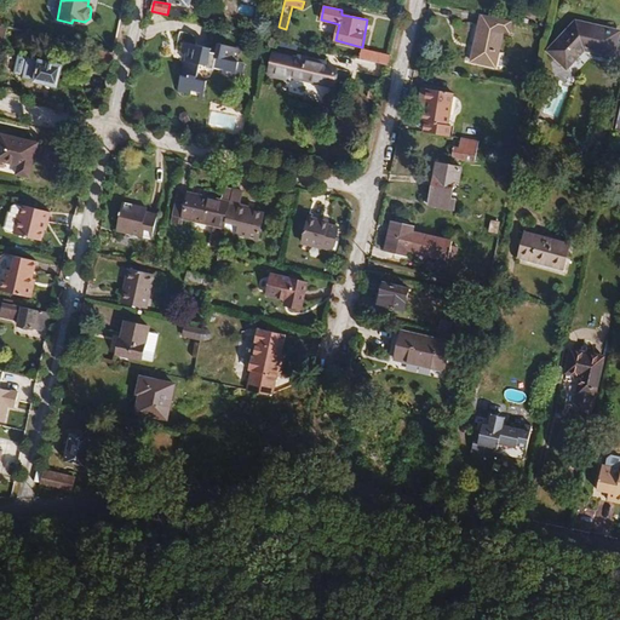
[(495,67),(504,32),(510,33),(512,22),(481,15),(471,62),(495,67)]
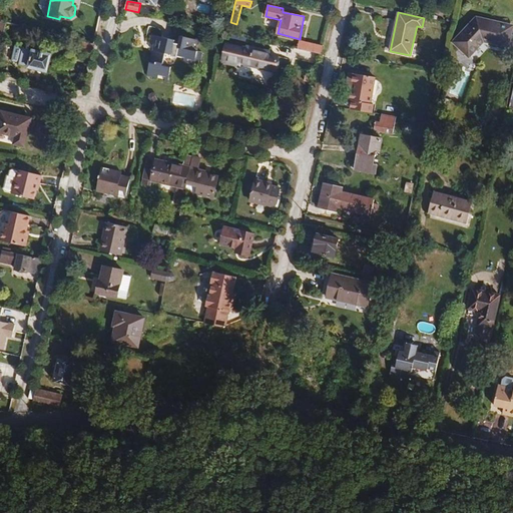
[(512,25),(477,17),(453,42),(469,57),(484,42),(508,47),(512,27),(512,25)]
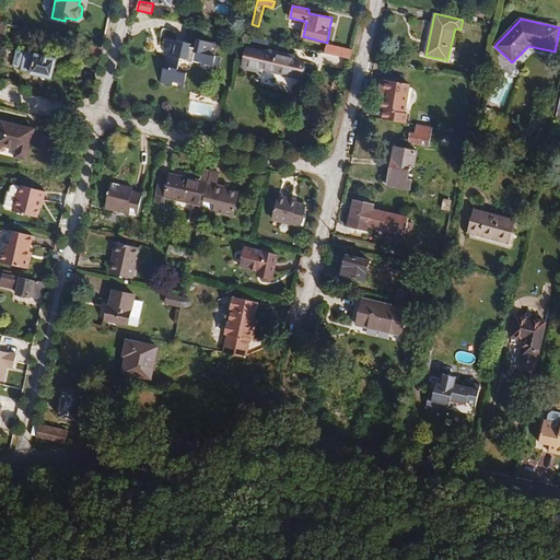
[(179,89),(183,90),(186,74),(177,72),(181,59),(187,60),(186,61),(193,63),(193,61),(201,63),(200,69),(212,71),(219,45),(197,39),(195,48),(190,47),(190,44),(165,38),(163,48),(168,49),(161,83),(172,85),(173,82),(179,84),(179,89)]
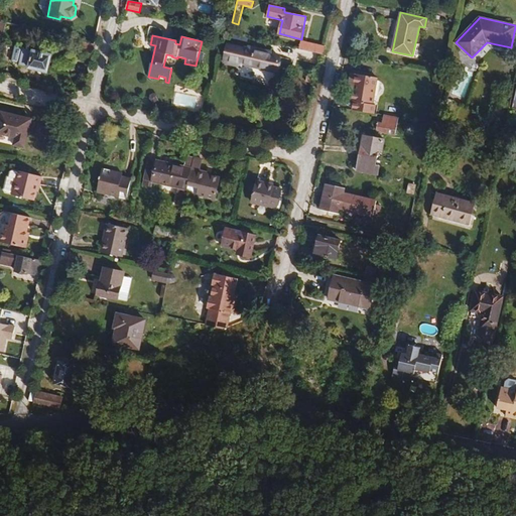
[(90,54),(93,43),(79,39),(76,51),(90,54)]
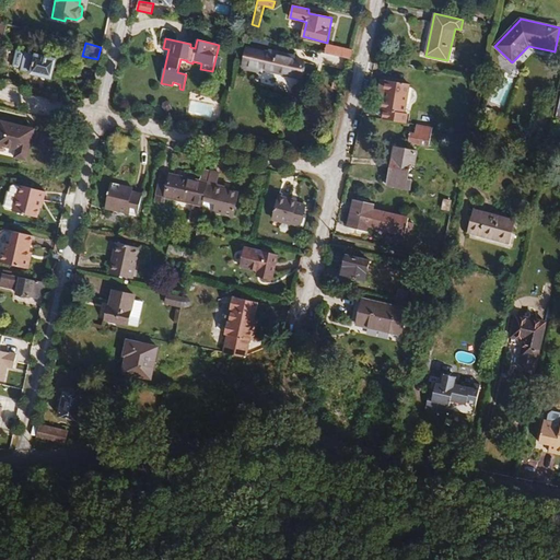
[(351,59),(352,51),(327,45),(325,54),(351,59)]
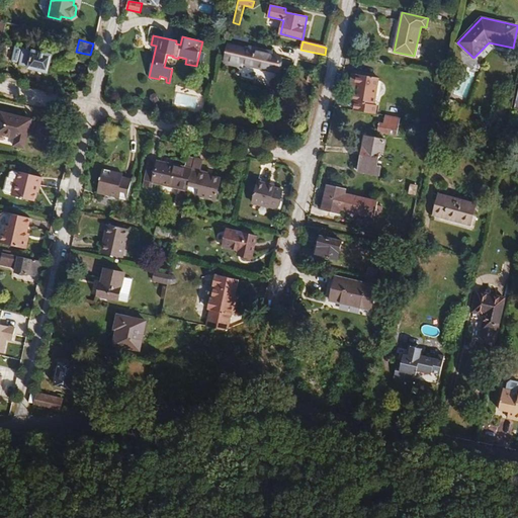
[(228,45),(224,64),(242,68),(243,64),(278,71),(281,57),(272,55),(273,53),(247,47),(247,49),(228,45)]
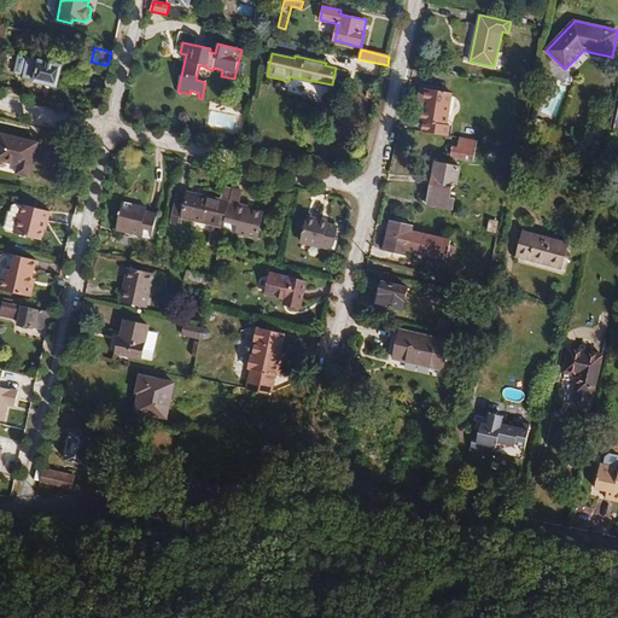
[(18,57),(15,74),(24,76),(23,79),(57,87),(62,66),(18,57)]
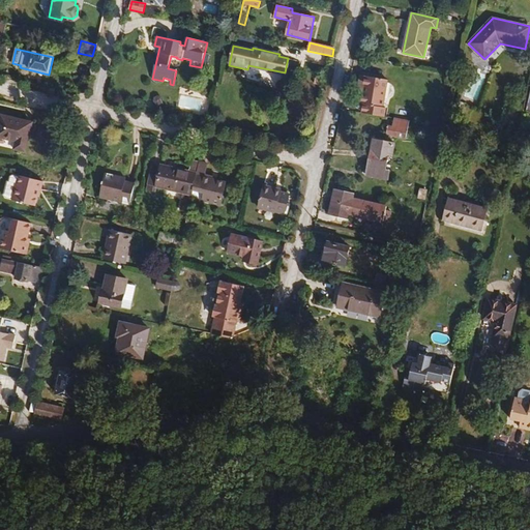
[(383,108),(388,80),(361,76),(359,86),(364,87),(363,92),(361,105),(363,106),(362,113),(362,114),(384,117),(386,109),(383,108)]
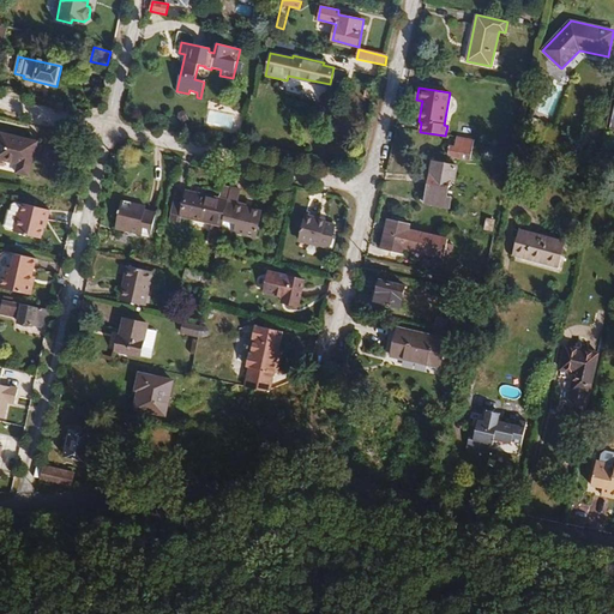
[(232,128),(235,115),(214,110),(211,124),(232,128)]
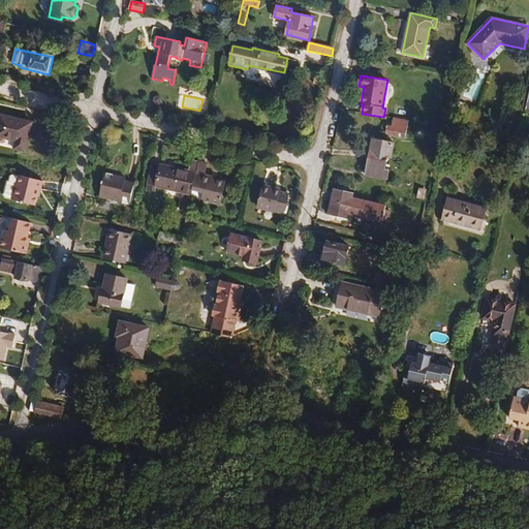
[(1,115),(0,120),(0,137),(16,142),(12,149),(26,153),(33,122),(1,115)]
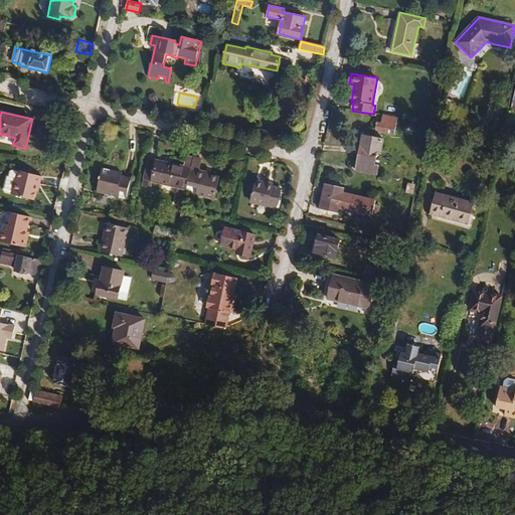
[(397,124),(398,118),(382,115),(381,120),(397,124)]
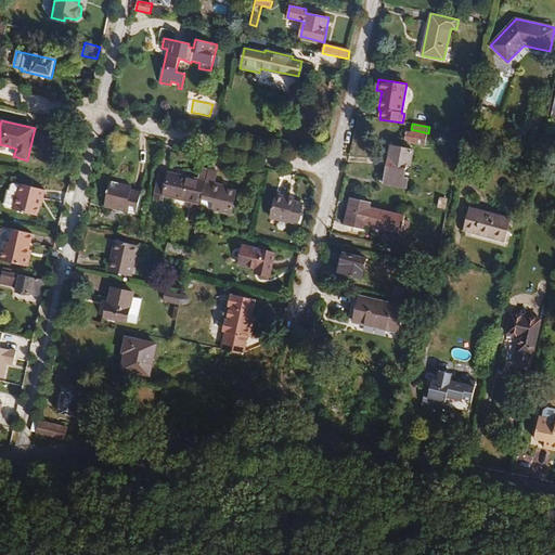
[(426,146),(428,133),(411,129),(410,131),(407,130),(403,142),(426,146)]
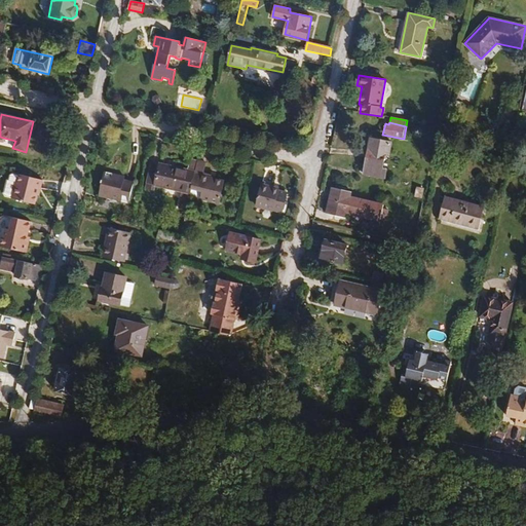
[(370,140),(364,175),(385,179),(386,171),(382,170),(385,154),(389,155),(391,143),(370,140)]
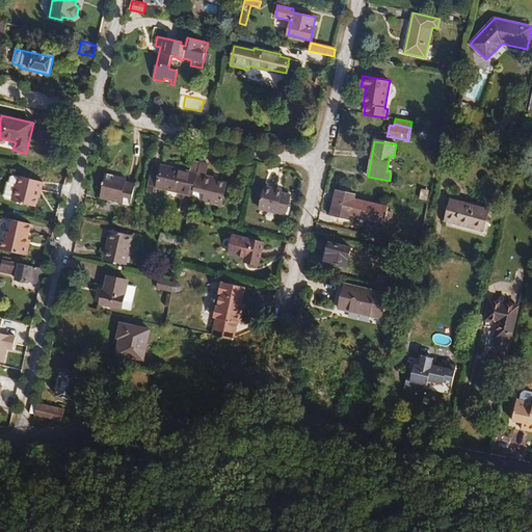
[(192,191),(200,162),(191,160),(188,171),(161,165),(160,166),(153,164),(148,186),(157,188),(175,192),(183,194),(192,195),(192,191)]
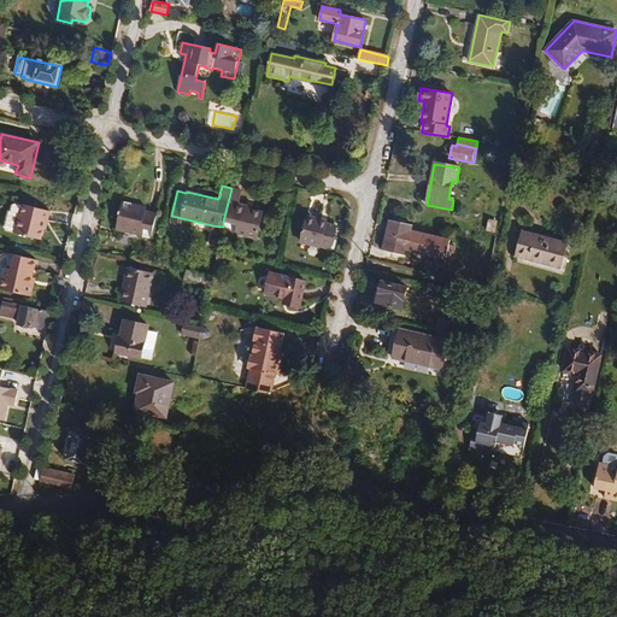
[(258,239),(264,212),(238,206),(241,191),(231,188),(223,222),(238,225),(236,234),(258,239)]
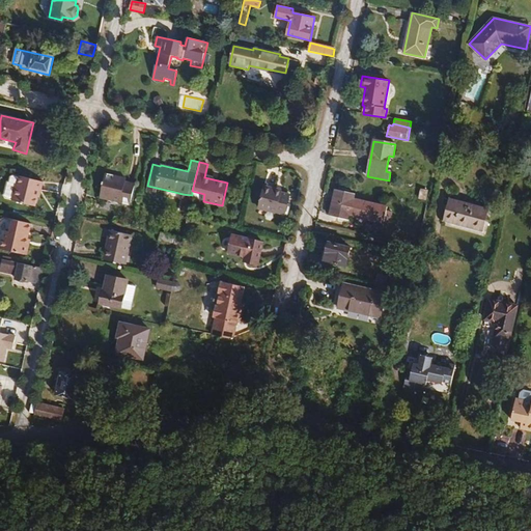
[(106,174),(100,198),(130,205),(135,184),(126,182),(127,178),(106,174)]
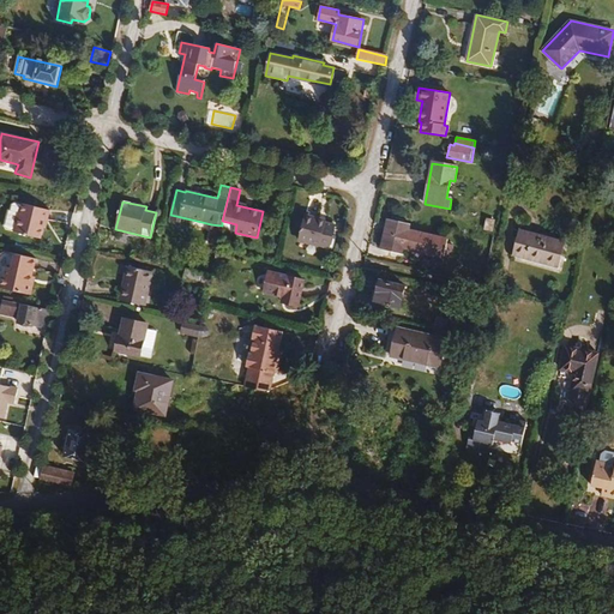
[(5,226),(7,229),(14,230),(14,233),(41,239),(44,228),(47,228),(50,211),(24,205),(23,206),(14,204),(12,206),(11,211),(8,211),(5,226)]
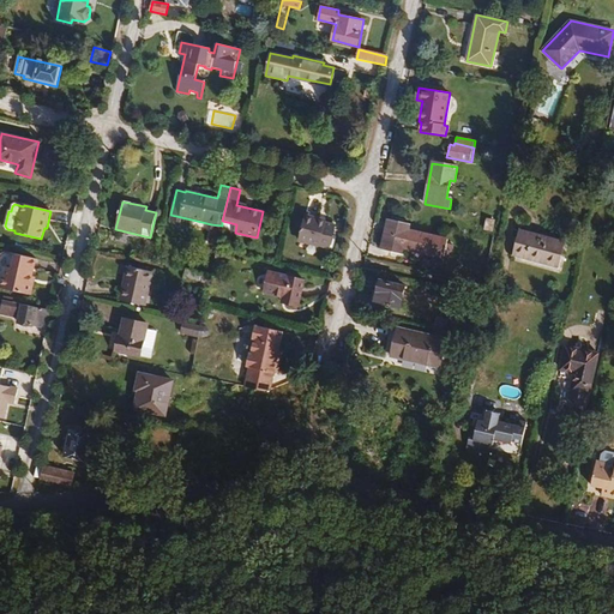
[(305,215),(299,242),(329,250),(335,226),(325,223),(325,220),(305,215)]
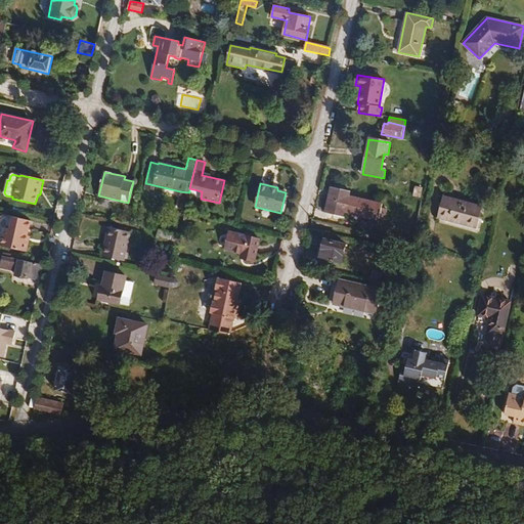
[(382,208),(383,205),(349,197),(350,191),(332,187),(325,213),(344,217),(345,212),(345,210),(355,212),(355,214),(379,220),(380,217),(382,208)]
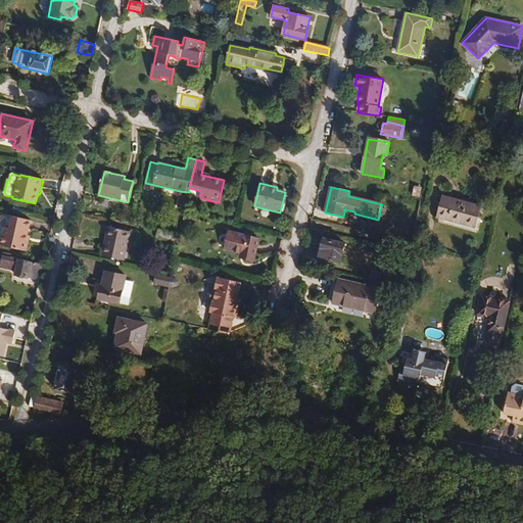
[(200,198),(201,191),(189,188),(189,192),(188,195),(200,198)]
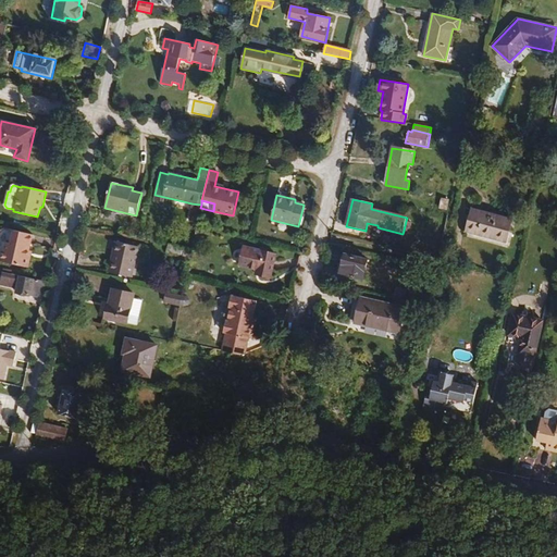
[(190,211),(192,203),(183,201),(181,208),(190,211)]
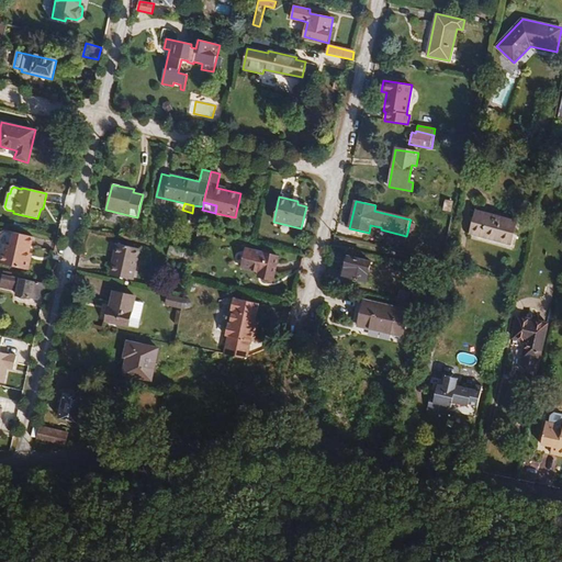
[(202,210),(203,206),(193,205),(192,213),(190,224),(199,226),(202,210)]
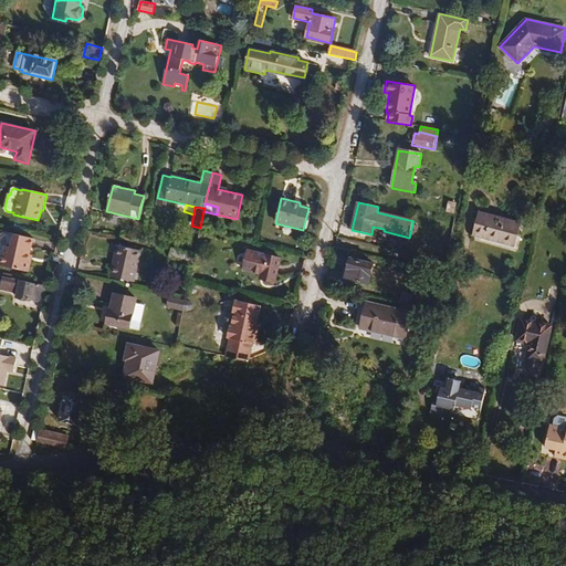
[(481,212),(475,236),(514,243),(515,238),(512,237),(516,220),(481,212)]
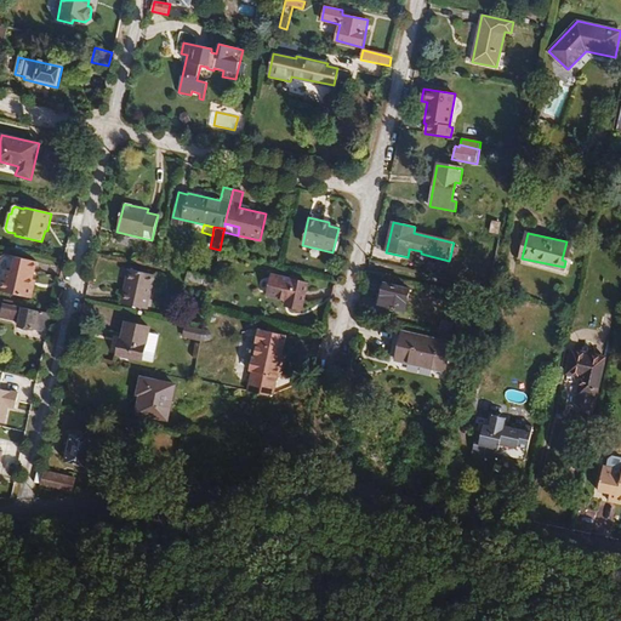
[(5,271),(0,292),(32,298),(35,280),(33,280),(36,262),(15,257),(11,272),(5,271)]
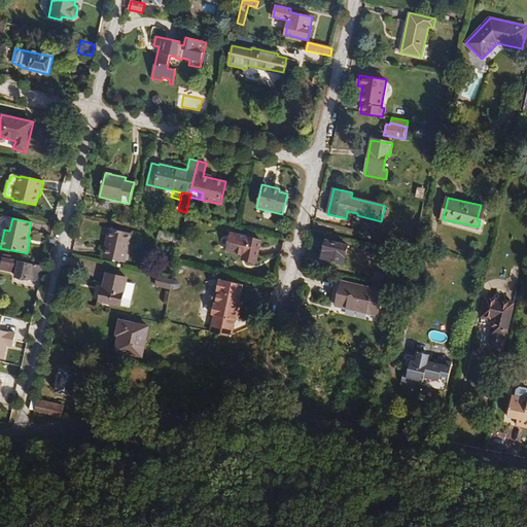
[(109,229),(102,257),(125,262),(131,234),(109,229)]
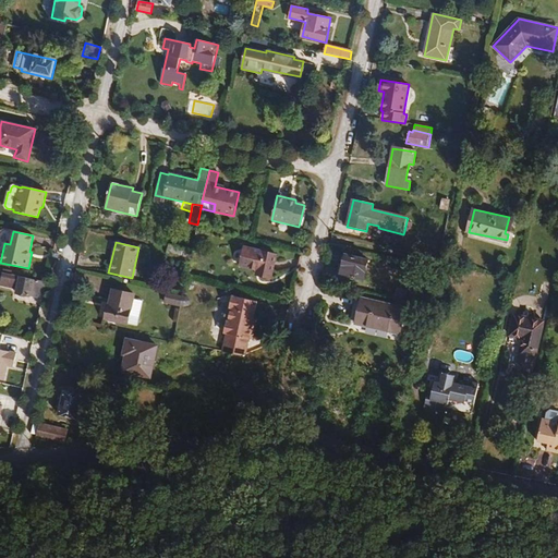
[(182,258),(184,250),(169,246),(167,255),(182,258)]
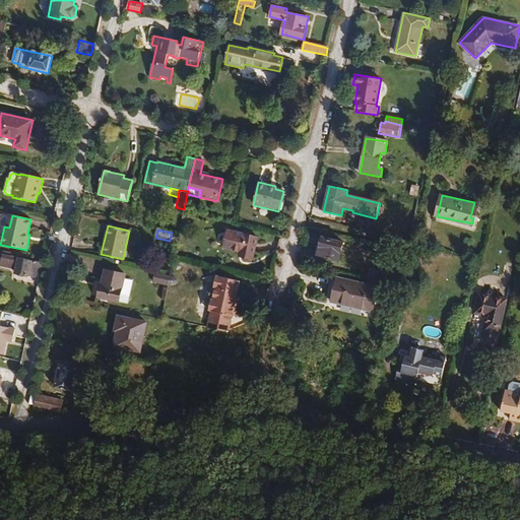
[(229,231),(223,249),(239,253),(238,256),(252,260),(258,238),(229,231)]
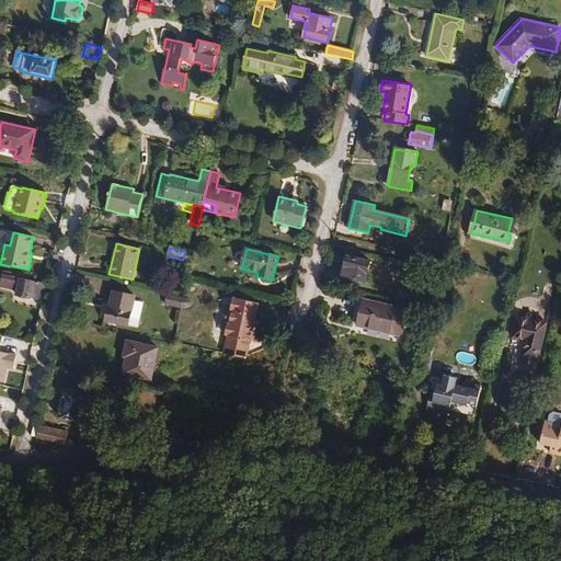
[(346,255),(342,276),(365,283),(370,261),(346,255)]
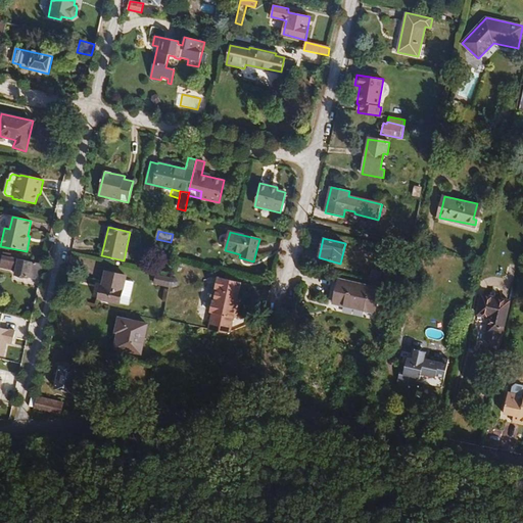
[(40,282),(43,266),(42,266),(1,256),(0,262),(0,269),(15,273),(14,277),(40,282)]
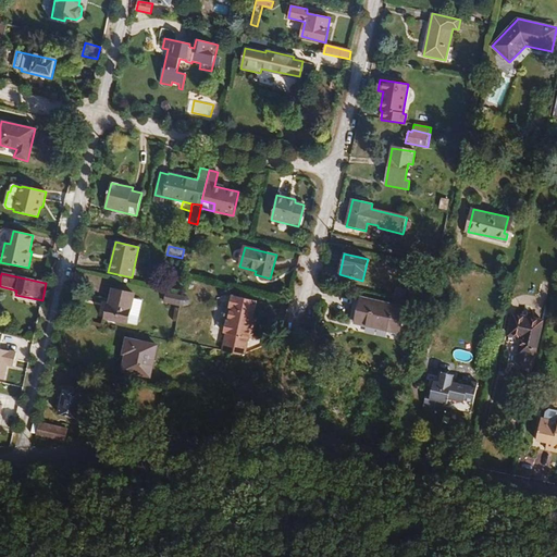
[(107,304),(103,319),(128,325),(128,323),(136,325),(141,301),(134,299),(135,295),(112,288),(108,305),(107,304)]
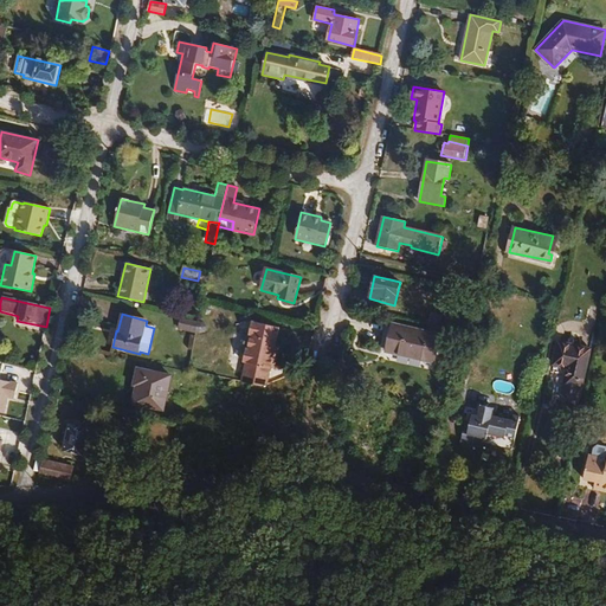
[(194,333),(197,323),(180,320),(178,329),(194,333)]
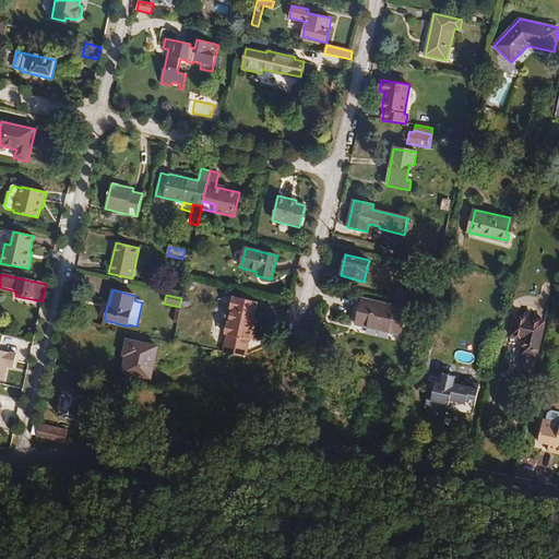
[(249,331),(252,321),(257,304),(232,297),(228,309),(225,311),(223,319),(225,322),(223,334),(225,335),(221,353),(240,357),(242,357),(247,340),(250,341),(252,331),(249,331)]
